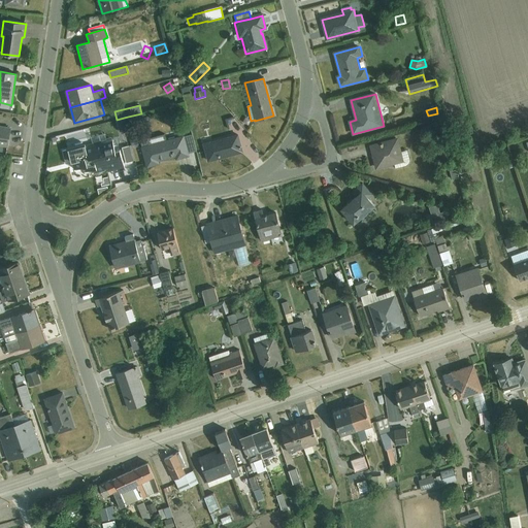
[(128,117),(124,118),(127,130),(131,143),(134,142),(128,117)]
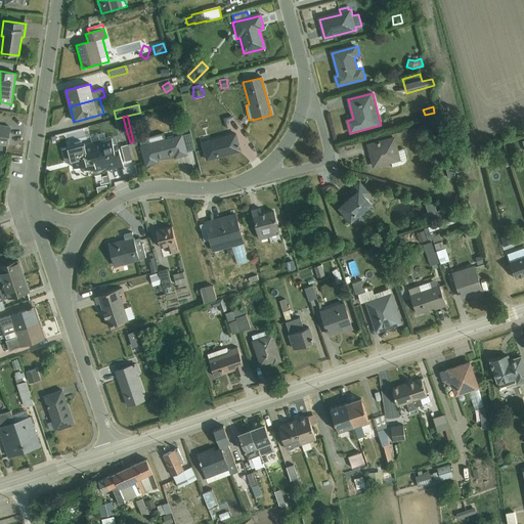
[(123,117),(116,119),(119,131),(126,129),(123,117)]
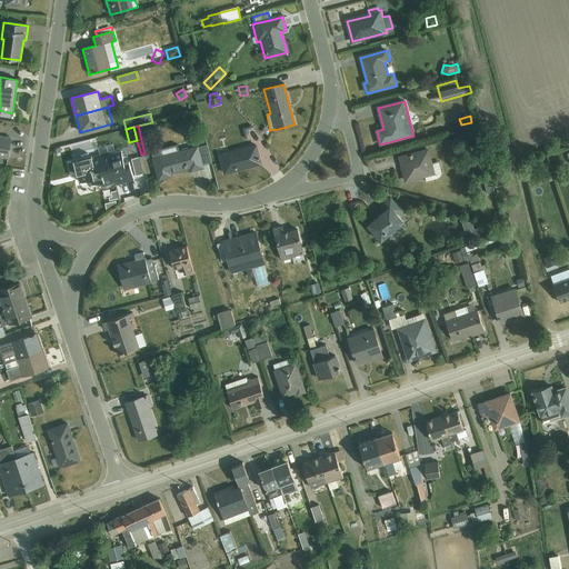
[(0,157),(8,158),(11,138),(0,137),(0,157)]
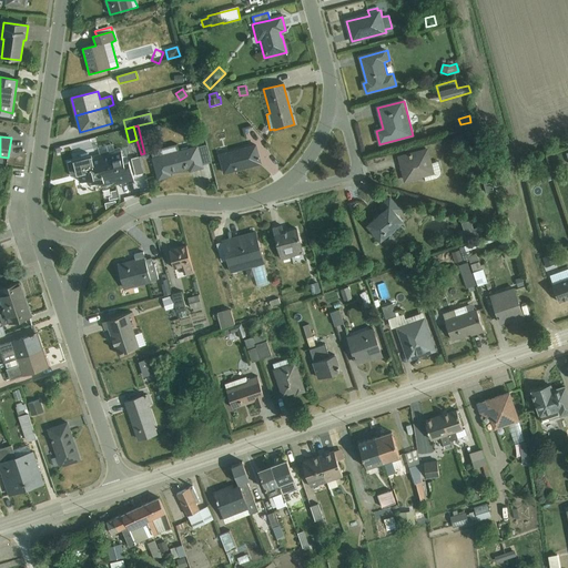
[(160,151),(152,153),(159,180),(170,176),(170,173),(190,168),(191,171),(202,168),(196,145),(180,151),(178,143),(159,149),(160,151)]
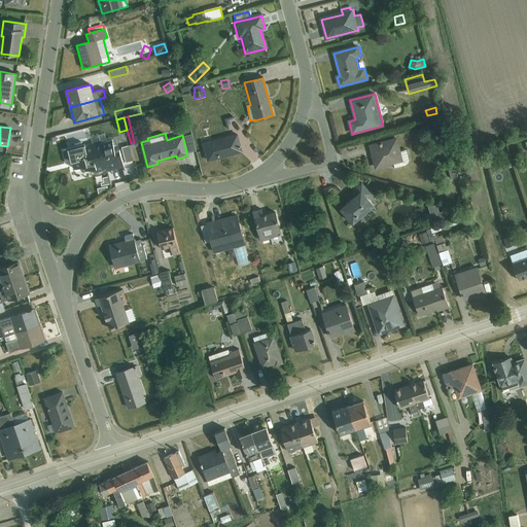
[(112,140),(113,146),(118,145),(115,137),(111,138),(111,137),(106,138),(104,134),(91,137),(93,143),(106,140),(106,141),(112,140)]
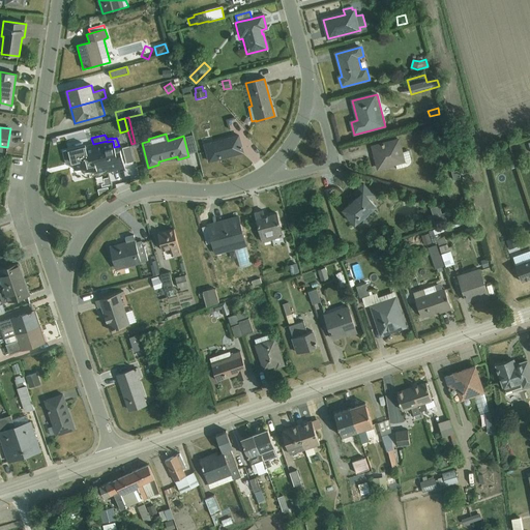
[(238,136),(204,144),(209,162),(243,153),(238,136)]
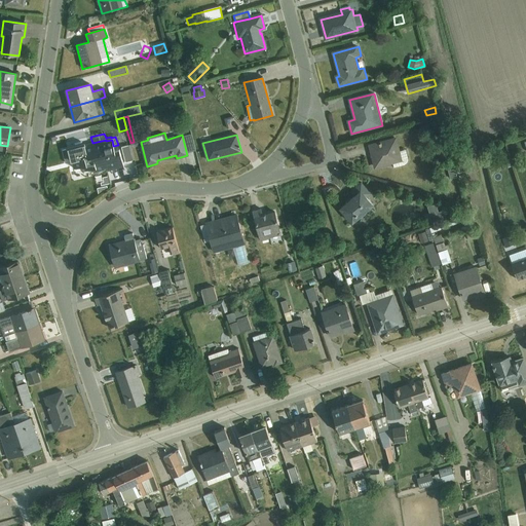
[(61,144),(62,152),(70,150),(72,161),(69,162),(69,163),(82,159),(85,171),(82,171),(82,172),(96,168),(97,173),(105,171),(105,168),(110,167),(111,174),(112,174),(111,171),(123,167),(123,171),(124,171),(119,148),(114,149),(113,146),(112,140),(106,141),(70,149),(68,141),(60,143),(61,144)]
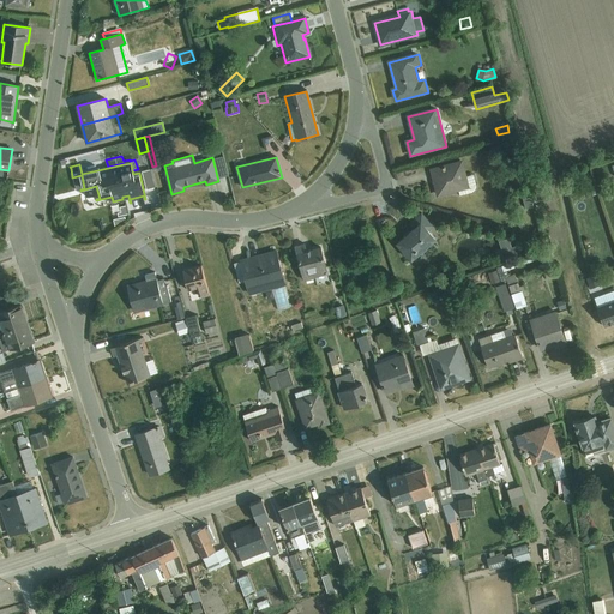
[(463,163),(432,170),(438,196),(458,191),(461,197),(474,193),(476,190),(477,186),(474,175),(467,178),(463,163)]
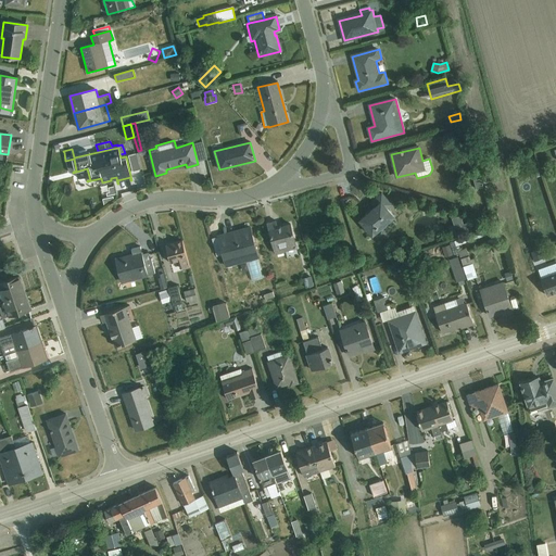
[(136,153),(128,155),(133,172),(140,171),(136,153)]
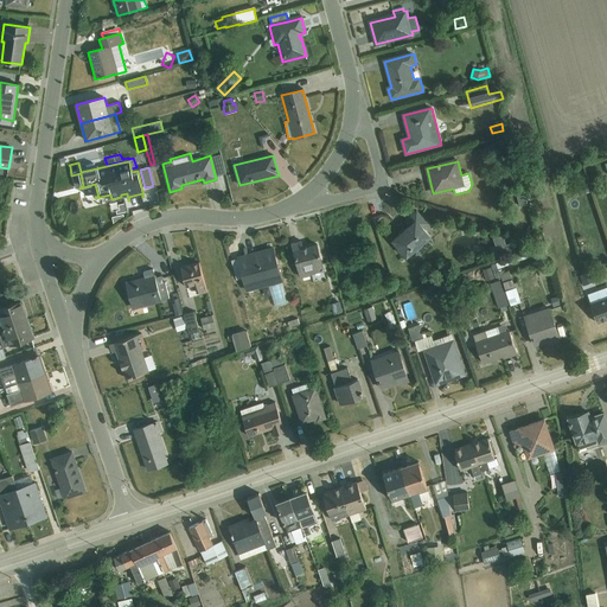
[(524,196),(517,197),(519,208),(526,205),(524,196)]
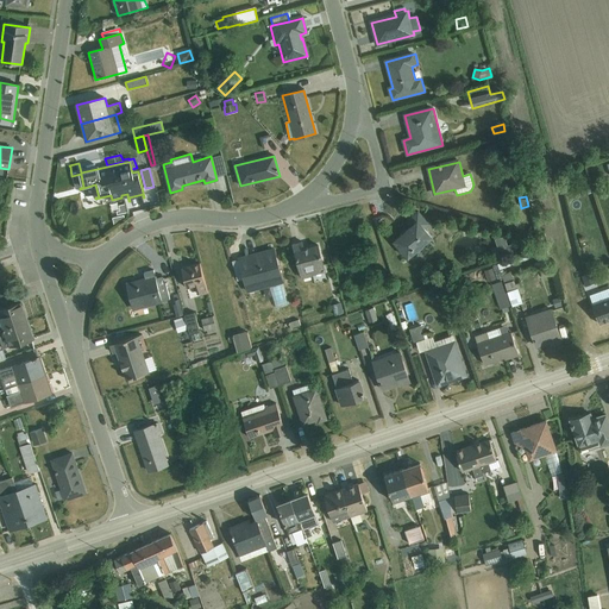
[(409,227),(394,242),(408,259),(433,238),(425,228),(429,225),(418,212),(406,223),(409,227)]
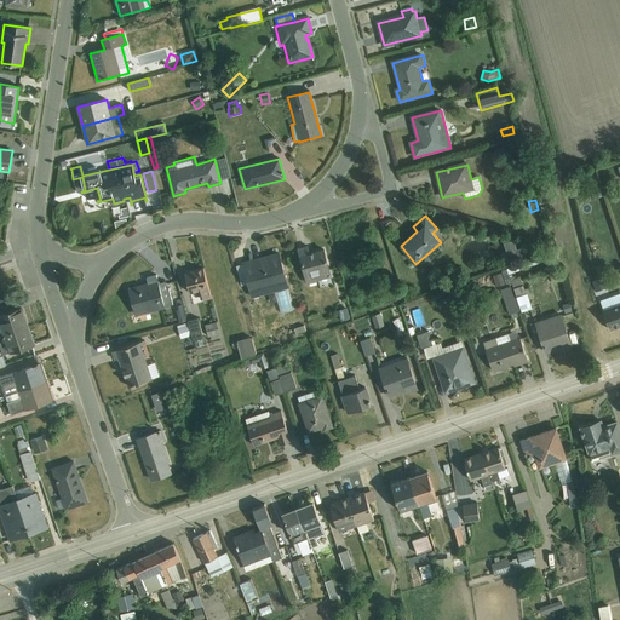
[(506,252),(500,253),(504,264),(526,257),(523,248),(517,251),(514,241),(504,245),(506,252)]
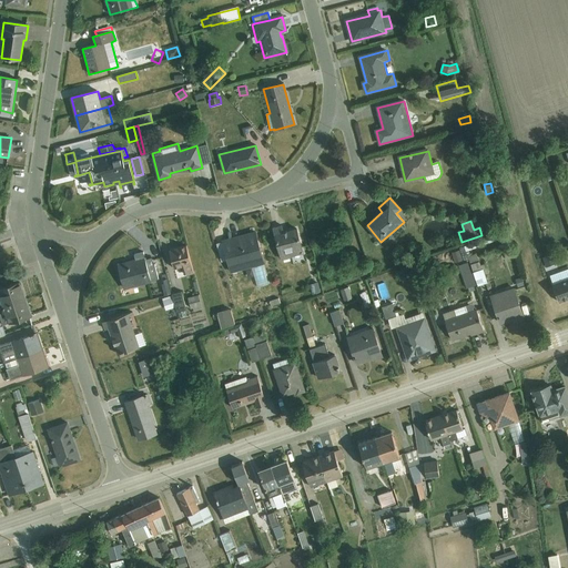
[(281,225),(273,227),(282,261),(303,254),(296,230),(283,233),(281,225)]
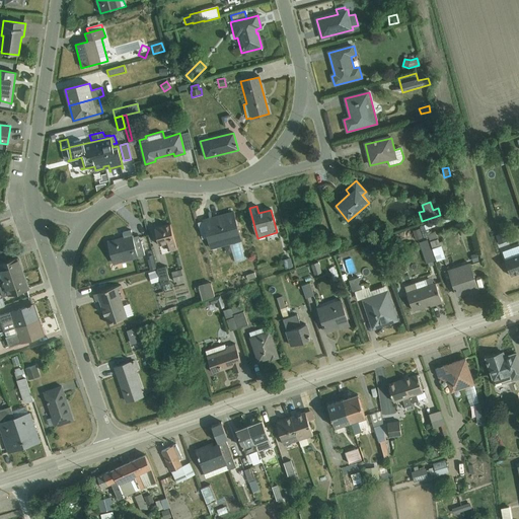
[(449,218),(424,226),(426,229),(458,219),(458,220),(468,217),(466,212),(457,215),(451,217),(450,216),(449,217),(449,218)]
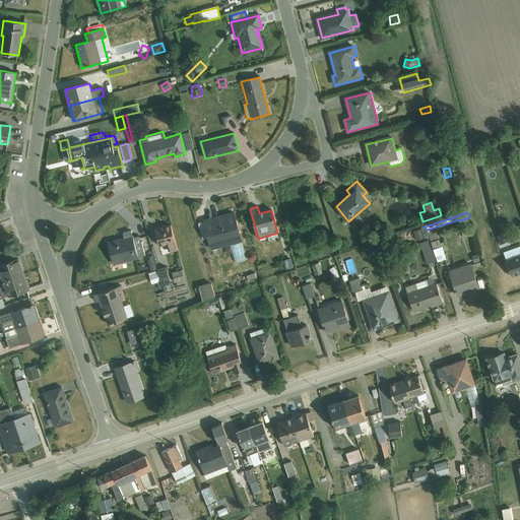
[(204,222),(208,238),(211,251),(231,246),(232,249),(243,247),(234,213),(234,215),(220,218),(219,216),(203,221),(204,222)]
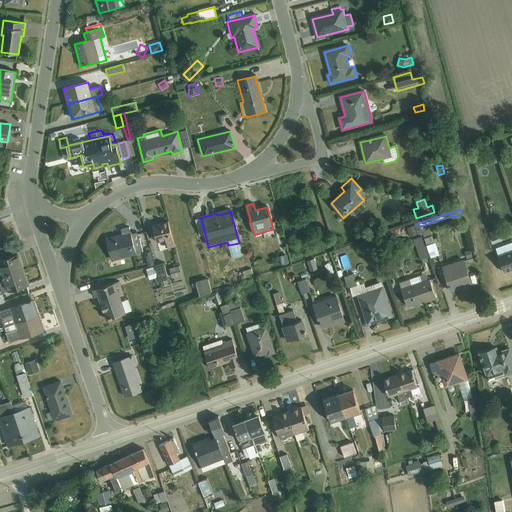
[(454,220),(449,222),(450,226),(461,222),(460,217),(454,219),(454,220)]
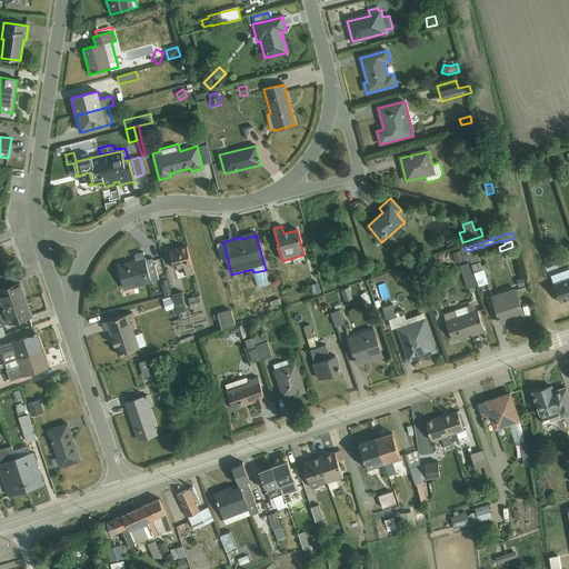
[(228,260),(223,243),(217,245),(219,256),(221,262),(228,260)]
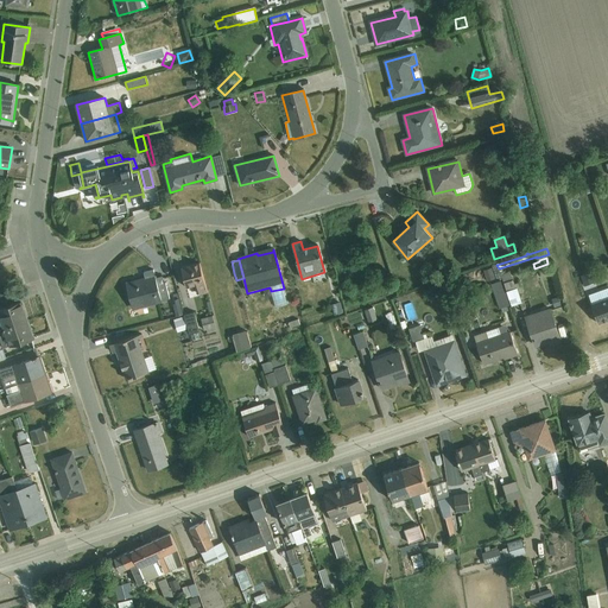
[(200,264),(181,268),(187,289),(197,286),(200,296),(208,293),(200,264)]
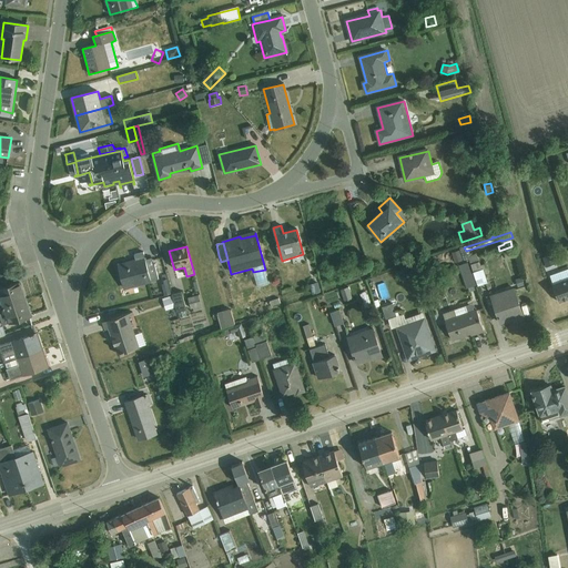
[(514,250),(504,254),(506,261),(516,257),(514,250)]
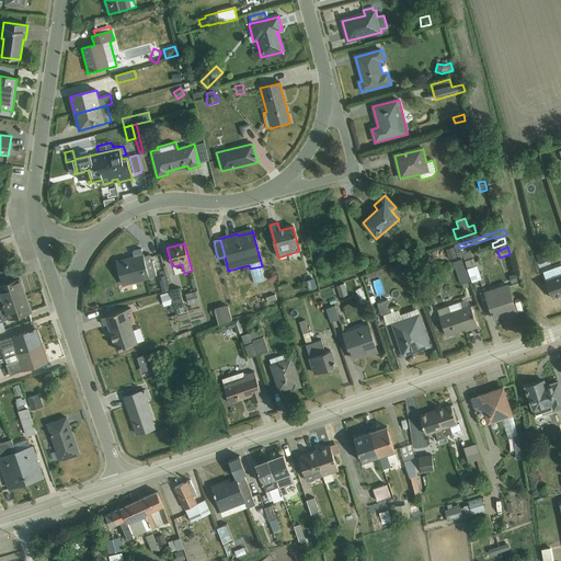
[(454,248),(446,250),(449,261),(457,258),(454,248)]
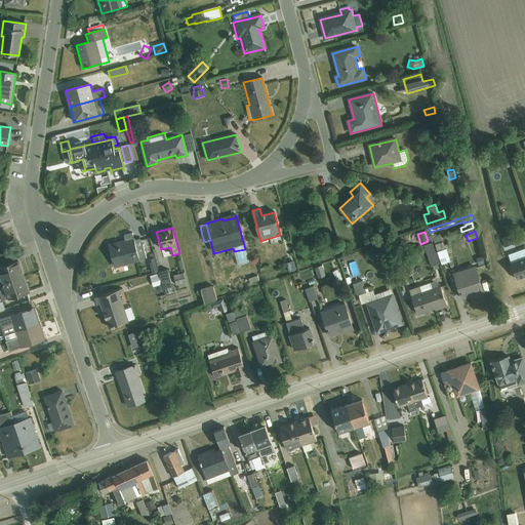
[(437,252),(441,264),(442,265),(450,261),(448,253),(450,252),(448,245),(444,246),(440,235),(438,236),(436,233),(433,234),(434,236),(432,237),(437,252)]
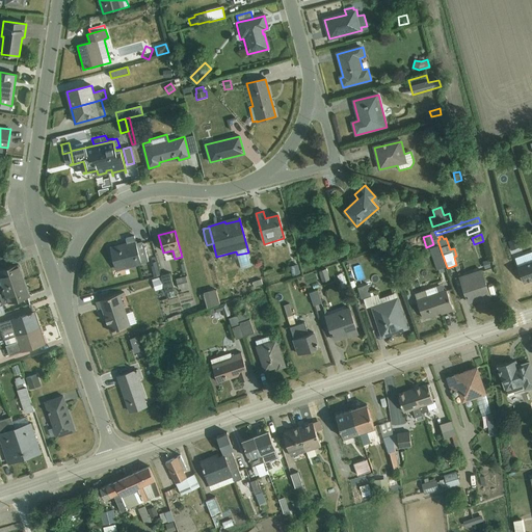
[(137,249),(136,243),(134,237),(126,239),(127,244),(111,248),(110,247),(115,268),(141,261),(141,264),(149,262),(144,247),(144,248),(137,249)]
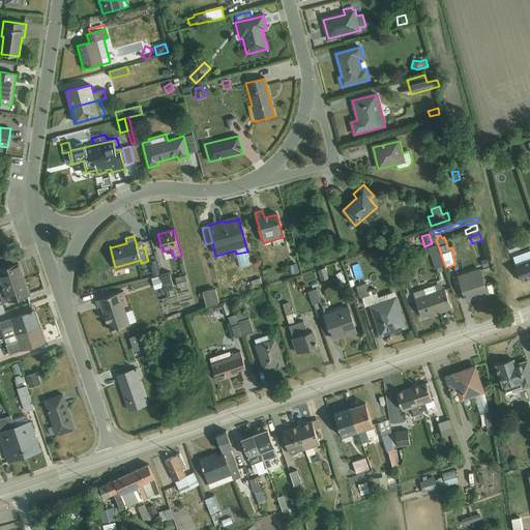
[(514,238),(506,241),(509,251),(519,247),(514,238)]
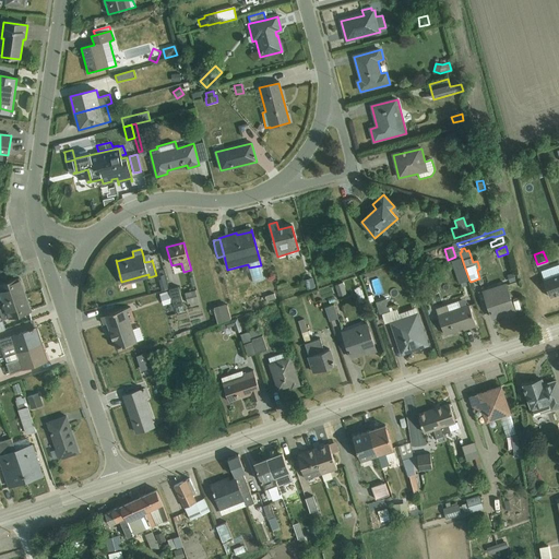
[(470,281),(465,269),(464,270),(460,259),(453,261),(458,272),(455,272),(460,284),(461,284),(462,287),(467,285),(466,282),(470,281)]
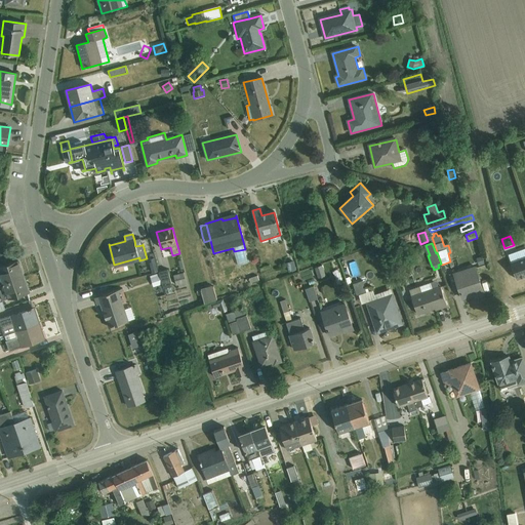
[(139,257),(114,265),(115,268),(139,261),(139,260),(139,257)]
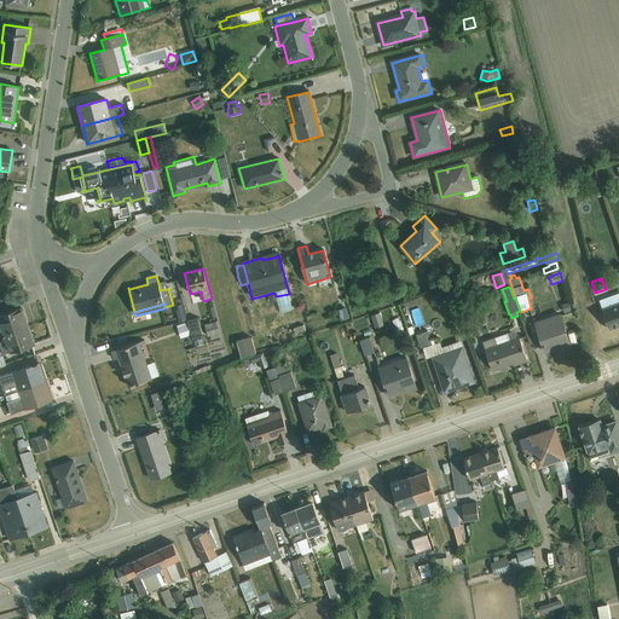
[(618,304),(602,310),(609,330),(618,325),(618,304)]
